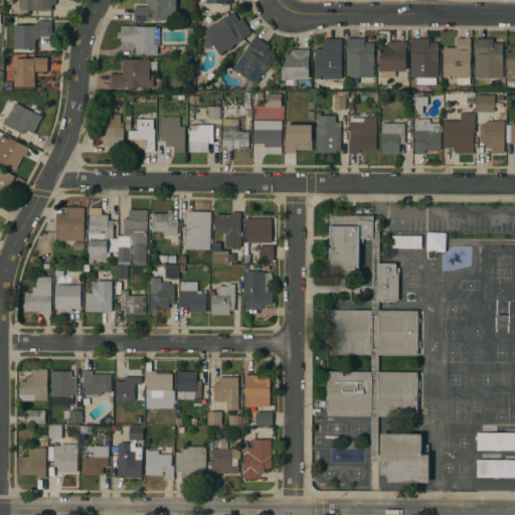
[(55,0),(55,5),(51,5),(51,11),(30,10),(30,9),(23,9),(23,2),(24,2),(24,0),(55,0)]
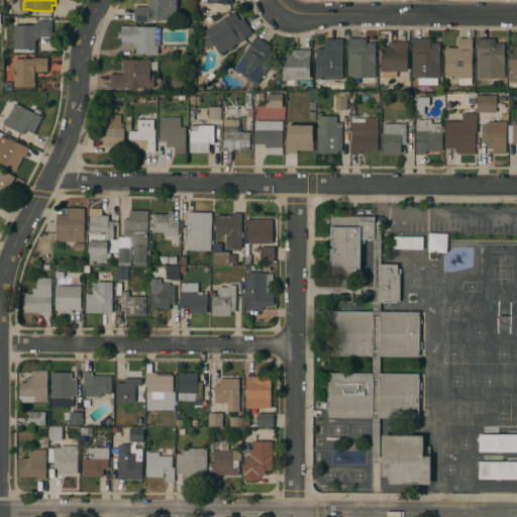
[(176,0),(176,11),(168,11),(168,21),(159,21),(159,22),(156,22),(156,21),(148,20),(148,21),(134,21),(134,7),(146,7),(146,0),(176,0)]
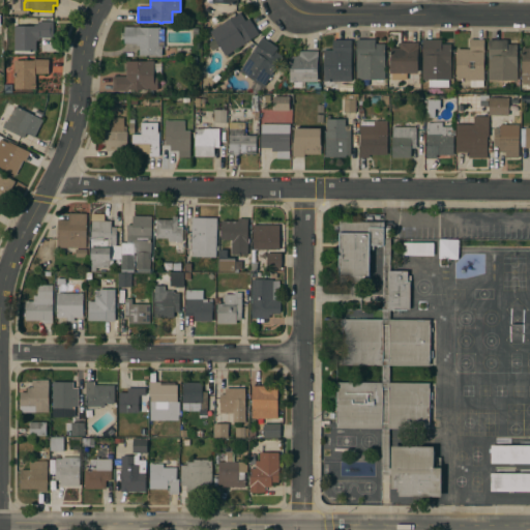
[(239,12),(245,21),(249,19),(259,34),(225,56),(209,31),(239,12)]
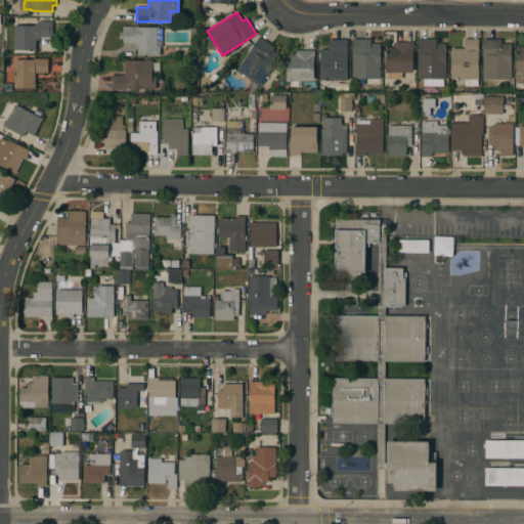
[(52,22),(52,38),(38,38),(38,40),(36,40),(36,50),(13,50),(13,26),(16,26),(16,17),(33,17),(33,22),(52,22)]
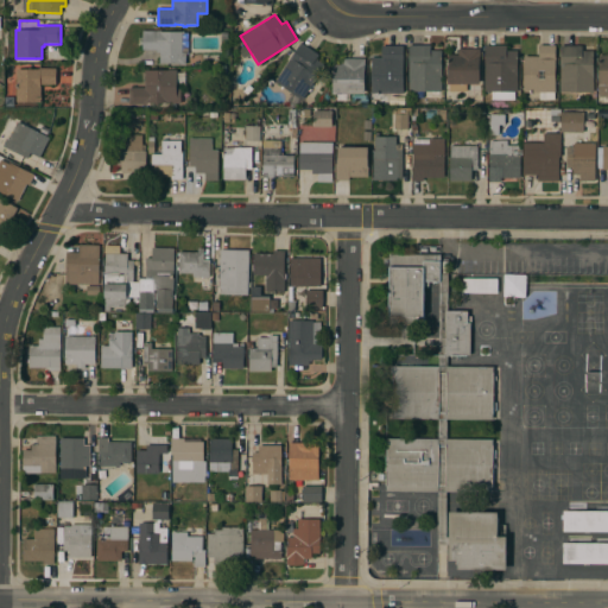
[(159,52),(156,52),(156,50),(141,50),(141,31),(162,31),(162,32),(182,32),(188,32),(188,54),(185,54),(185,64),(178,64),(159,63),(159,52)]
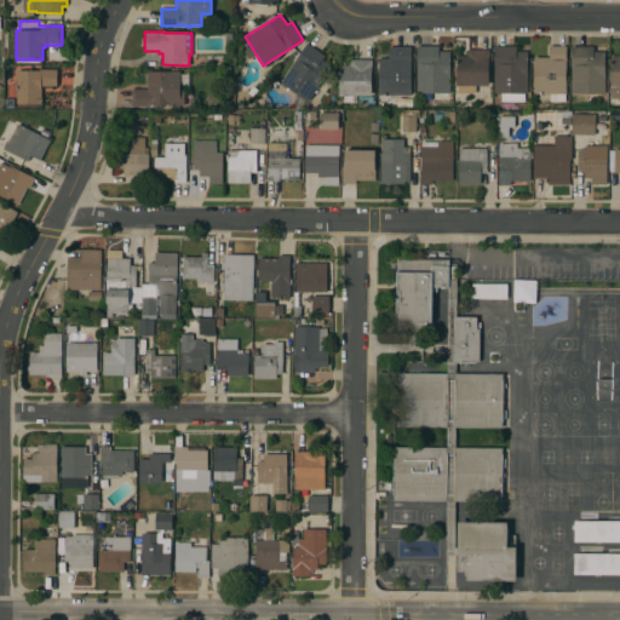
[(305,44),(325,56),(322,61),(331,67),(308,102),(280,84),(305,44)]
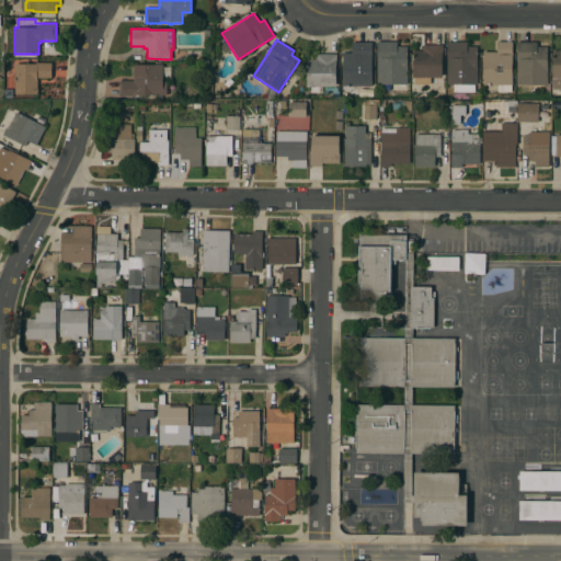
[(397,42),(397,46),(407,46),(407,84),(376,84),(377,42),(397,42)]
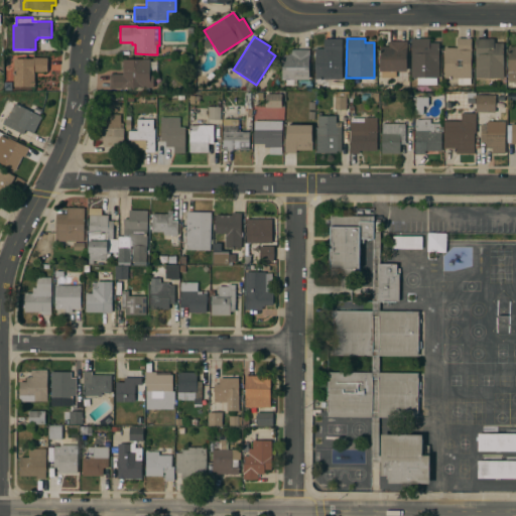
[(410,38),(429,38),(429,42),(438,42),(438,78),(410,78),(410,38)]
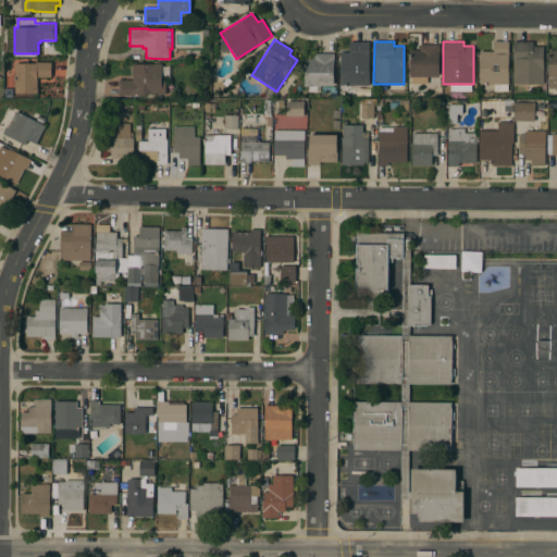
[(508,41),(508,85),(479,85),(479,52),(493,52),(493,41),(508,41)]
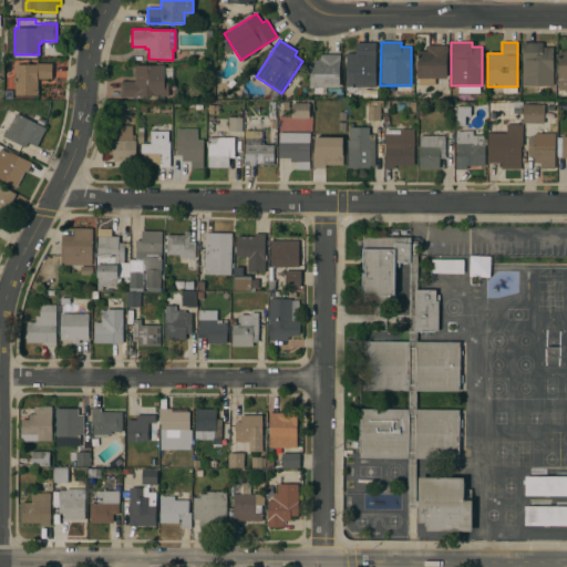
[(543,42),(543,48),(553,48),(553,86),(522,86),(522,42),(543,42)]
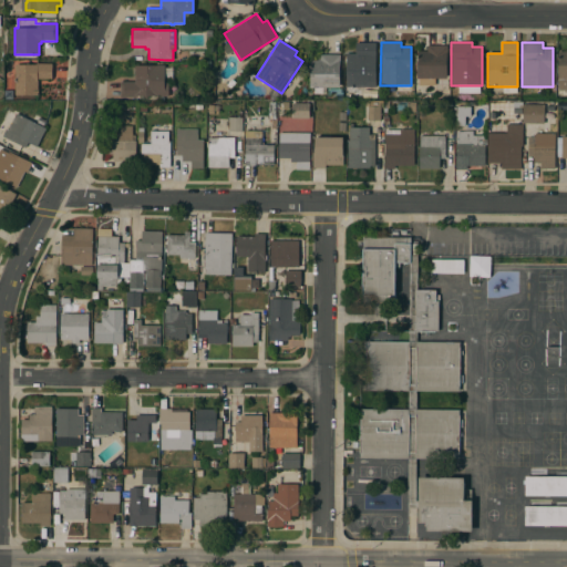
[(375,88),(346,86),(346,53),(356,53),(356,43),(375,43),(375,88)]
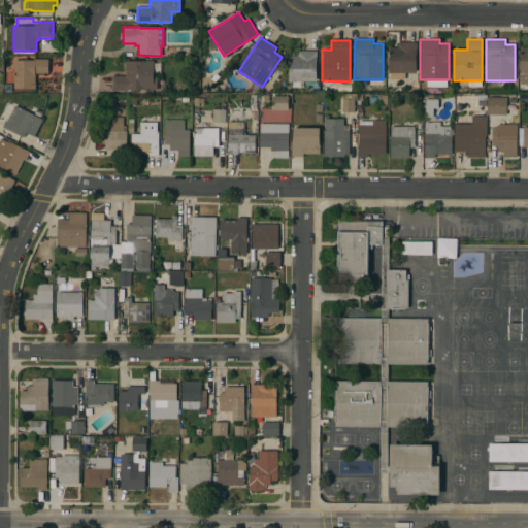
[(397,47),(398,42),(417,42),(417,73),(405,73),(405,79),(388,79),(388,80),(385,80),(385,71),(388,72),(389,47),(397,47)]
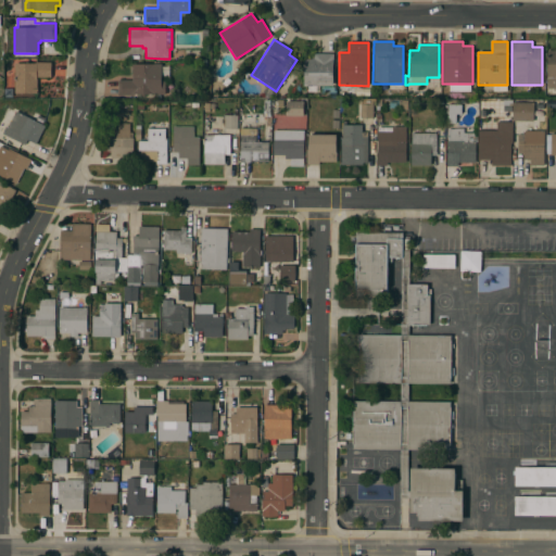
[(546,88),(555,88),(555,45),(555,51),(546,50),(546,88)]
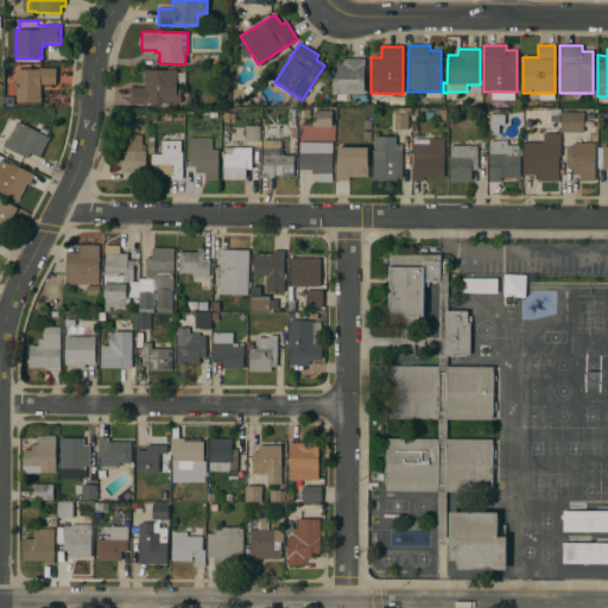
[(365,58),(365,67),(363,67),(363,95),(368,95),(368,107),(361,107),(361,106),(359,102),(352,102),(352,94),(349,94),(349,101),(337,101),(336,94),(333,94),(331,64),(343,64),(343,58),(365,58)]
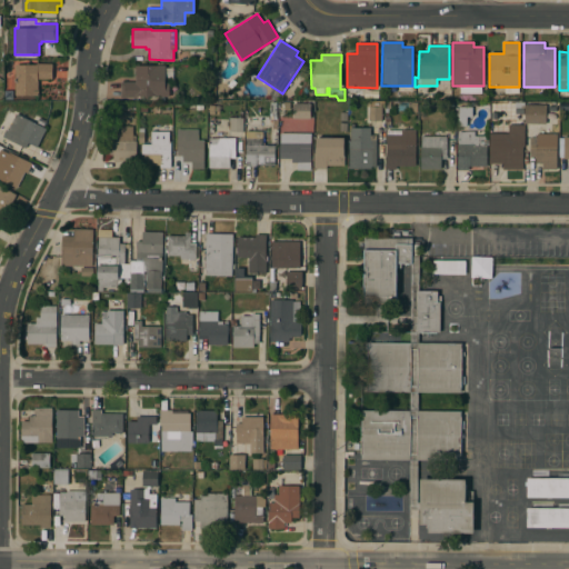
[(15,65),(37,65),(37,63),(52,63),(52,79),(38,79),(38,96),(15,96),(15,65)]
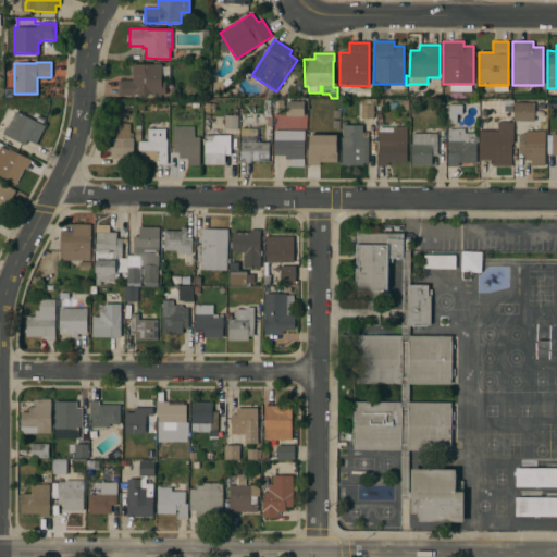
[(161,64),(161,82),(165,82),(165,85),(166,86),(166,88),(166,89),(165,90),(165,95),(145,95),(145,96),(141,96),(141,95),(135,95),(135,96),(118,96),(118,81),(133,79),(133,64),(161,64)]
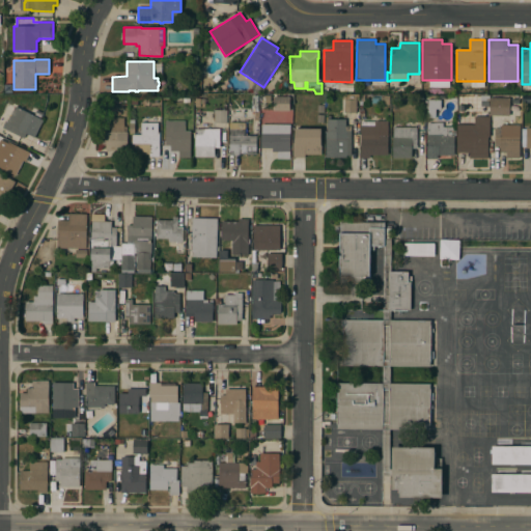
[(488,116),(488,99),(509,99),(509,96),(519,96),(520,115),(488,116)]
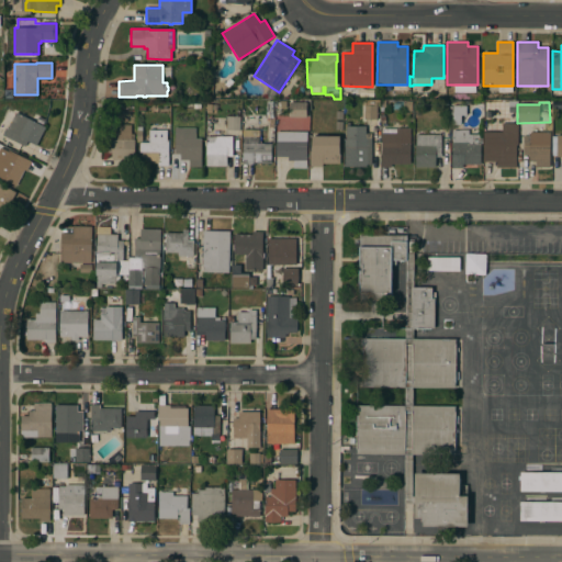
[(289,117),(290,103),(306,103),(306,117),(289,117)]
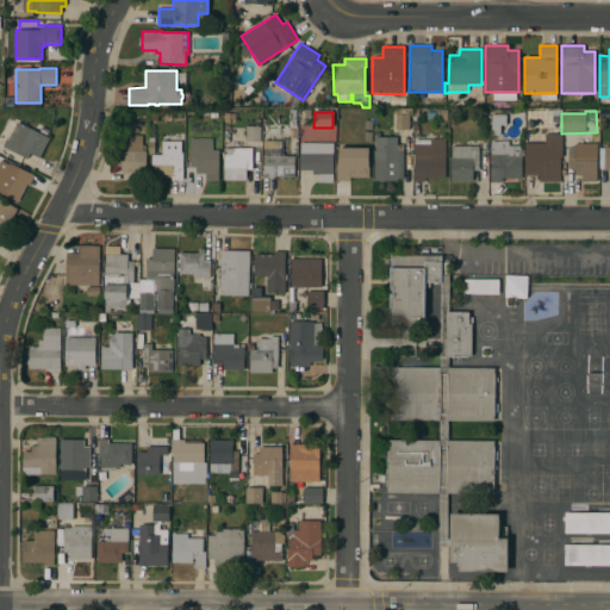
[(409,114),(409,129),(394,129),(396,114),(409,114)]
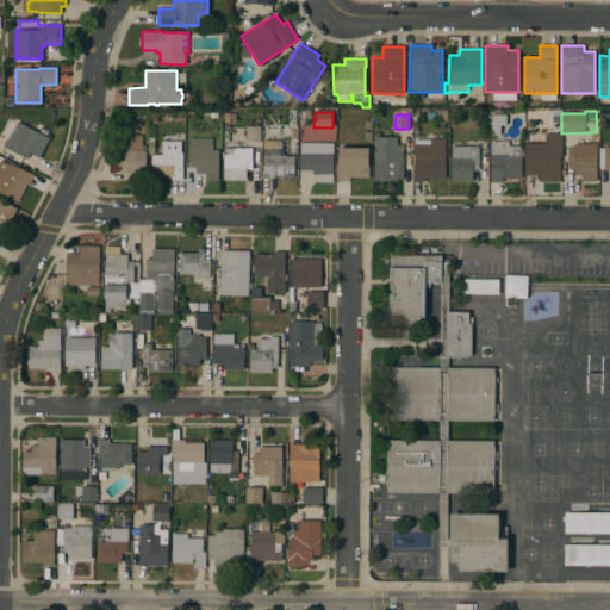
[(492,137),(492,116),(505,116),(505,128),(500,128),(500,137),(492,137)]
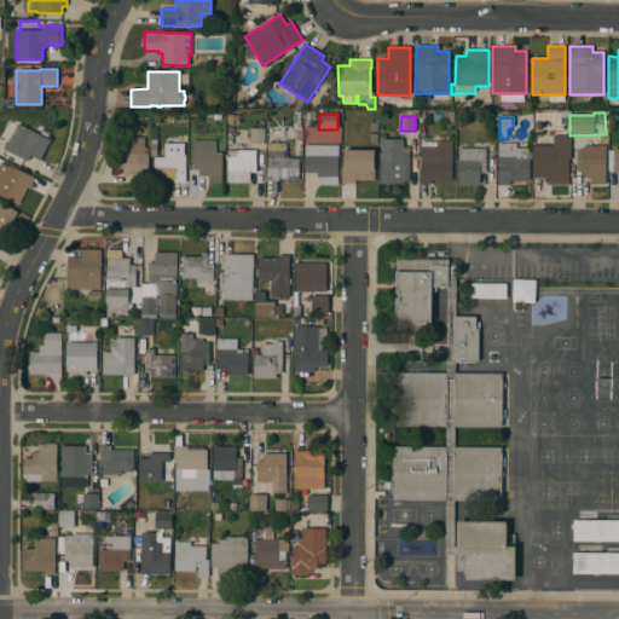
[(0,132),(6,120),(17,125),(17,123),(50,139),(40,160),(30,155),(28,161),(3,149),(5,144),(0,142),(0,132)]
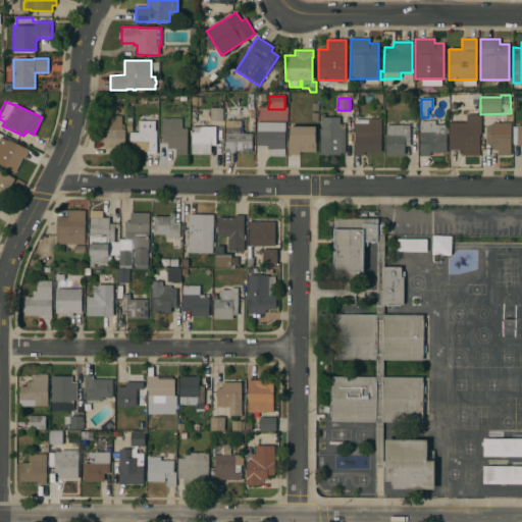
[(211,108),(222,108),(222,107),(225,108),(224,119),(223,119),(223,121),(210,120),(211,108)]
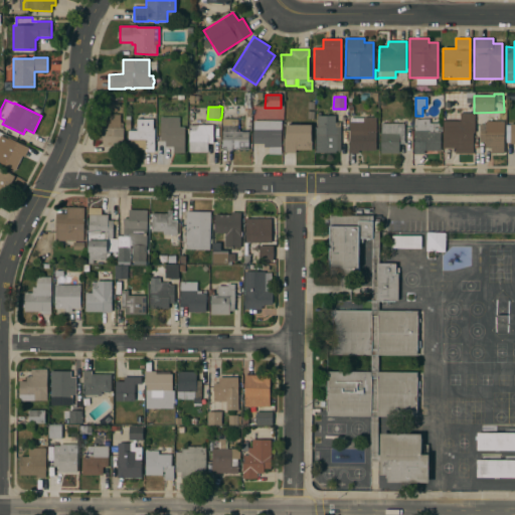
[(248,150),(231,150),(231,151),(222,151),(222,119),(226,119),(226,108),(236,108),(236,120),(237,120),(237,131),(248,131),(248,150)]
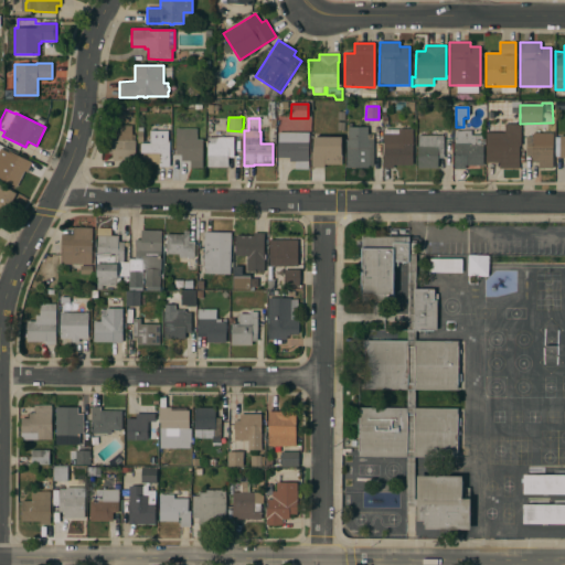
[(518,125),(519,169),(498,170),(498,163),(487,163),(486,134),(503,132),(503,125),(518,125)]
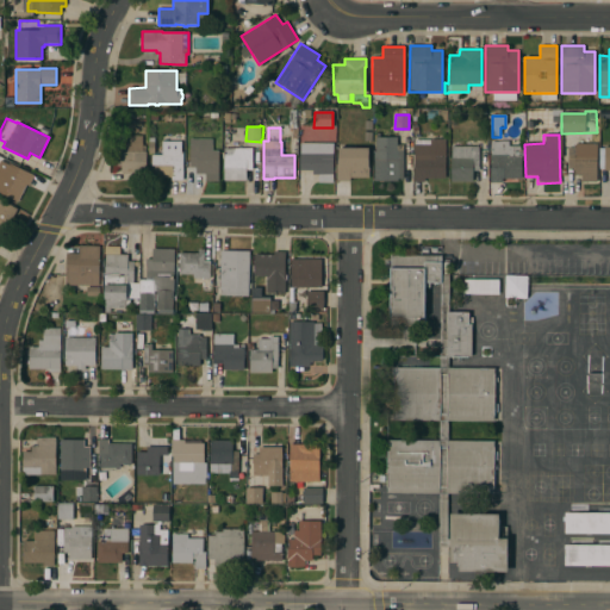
[(142,145),(145,145),(145,180),(131,180),(131,174),(122,174),(122,167),(112,167),(112,148),(114,148),(114,136),(116,136),(116,139),(119,139),(122,137),(122,136),(124,136),(124,138),(126,138),(126,137),(129,137),(129,136),(142,136),(142,145)]
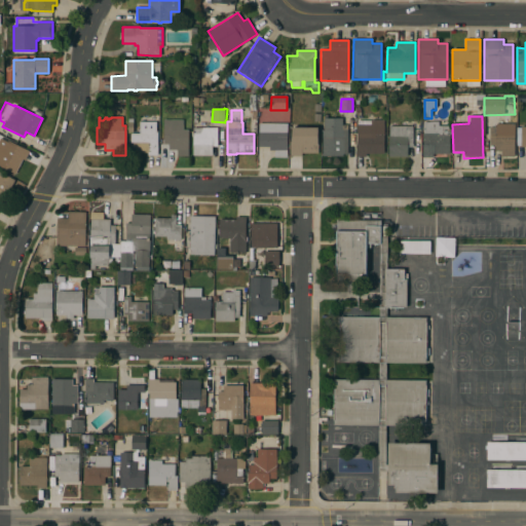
[(323,130),(324,130),(324,118),(342,118),(342,124),(347,124),(347,154),(342,154),(342,156),(323,156),(323,130)]
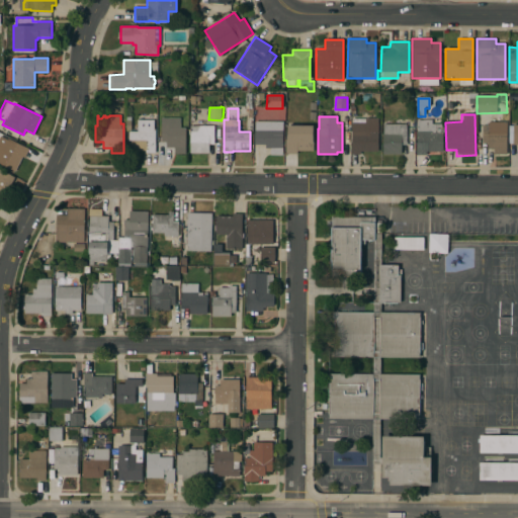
[(161,118),(180,118),(180,128),(185,128),(185,154),(174,154),(174,148),(166,148),(166,142),(161,142),(161,118)]
